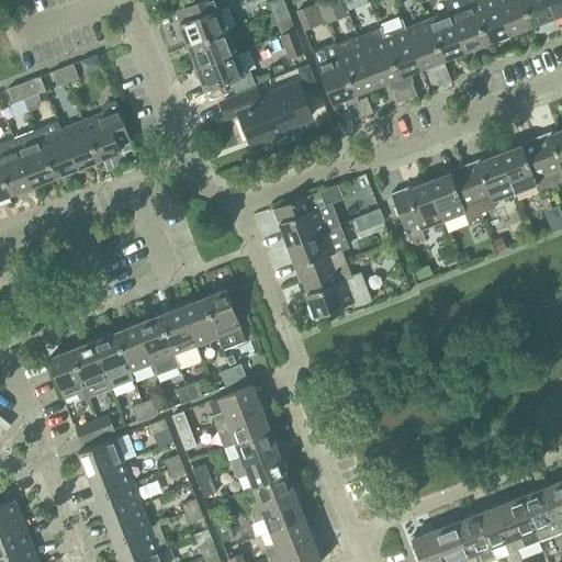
[(180,23),(189,46),(228,31),(220,9),(225,7),(222,0),(203,0),(178,10),(182,23),(180,23)]
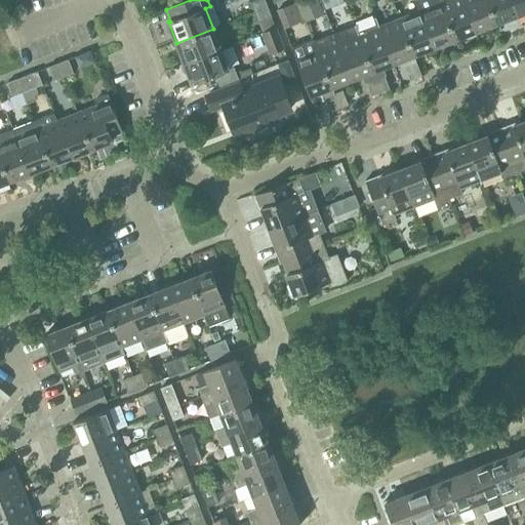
[(264,0),(257,0),(250,3),(254,12),(254,13),(268,8),(264,0)]
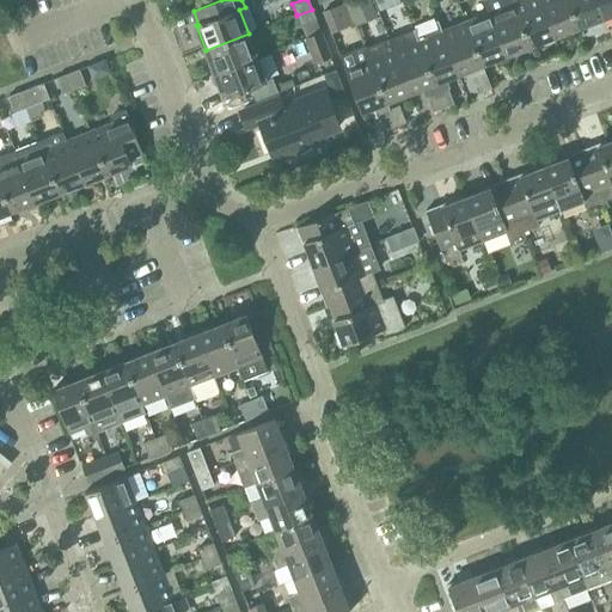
[(379,19),(371,0),(362,0),(349,5),(359,28),(379,19)]
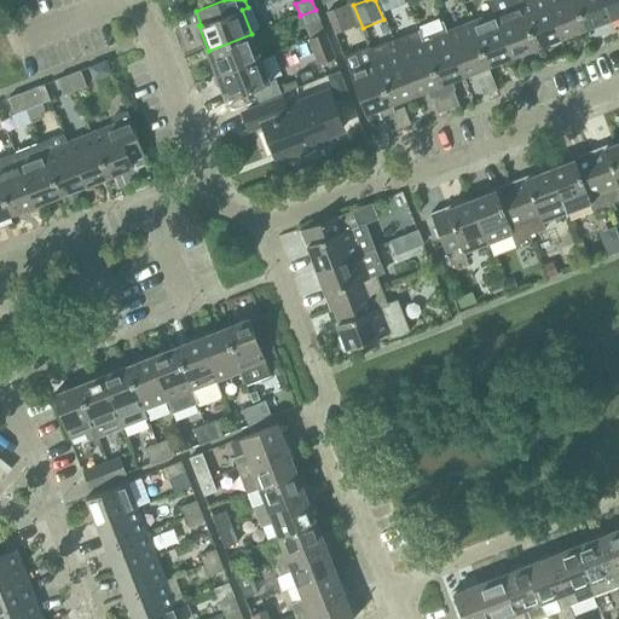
[(519,0),(491,0),(497,13),(514,57),(538,47),(519,0)]
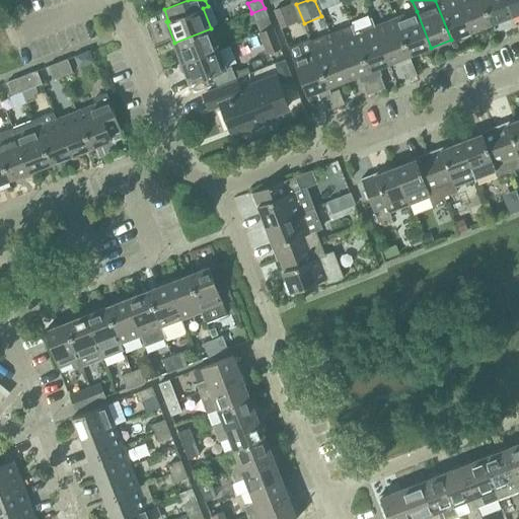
[(435,0),(451,40),(471,31),(458,0),(435,0)]
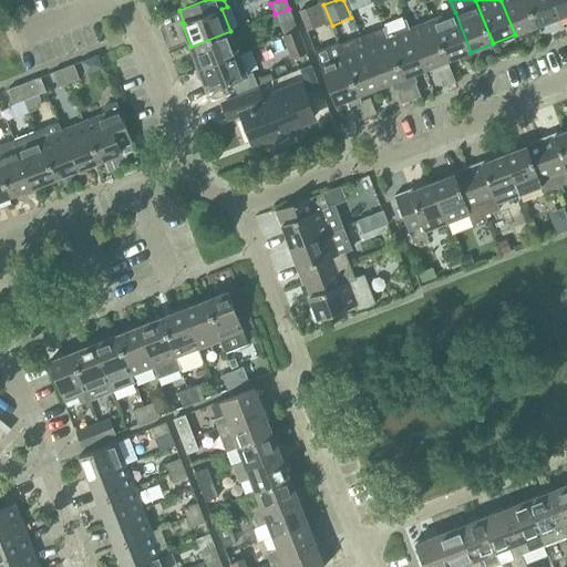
[(501,0),(515,34),(537,26),(527,0),(501,0)]
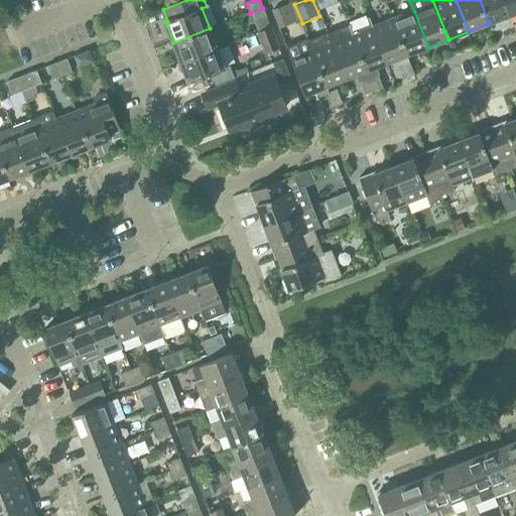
[(480,0),(489,23),(509,15),(503,0),(480,0)]
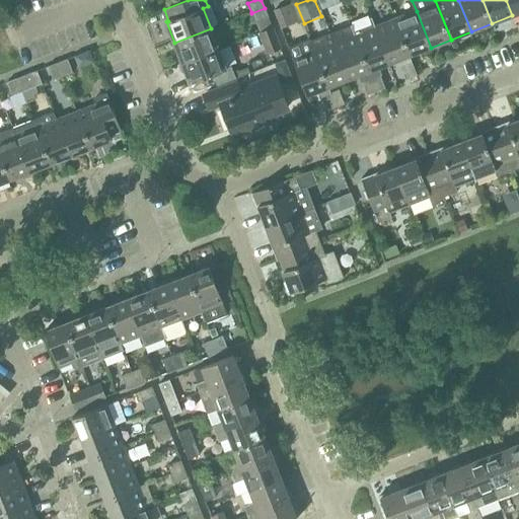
[(518,0),(506,0),(512,15),(518,12),(518,0)]
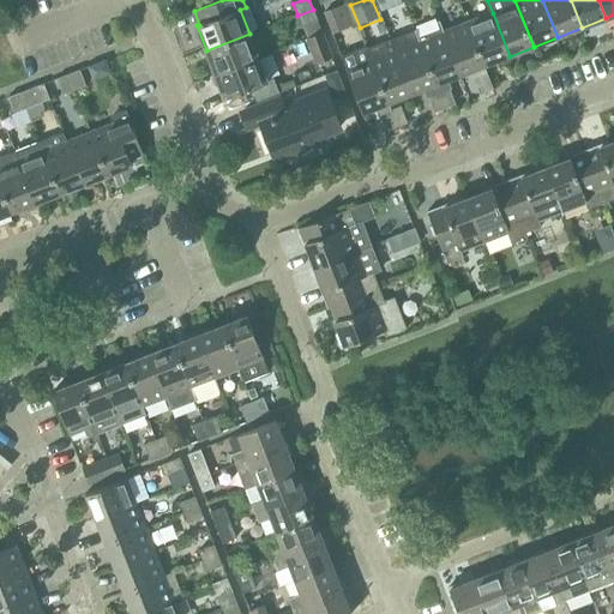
[(168,10),(178,16),(182,7),(174,1),(168,10)]
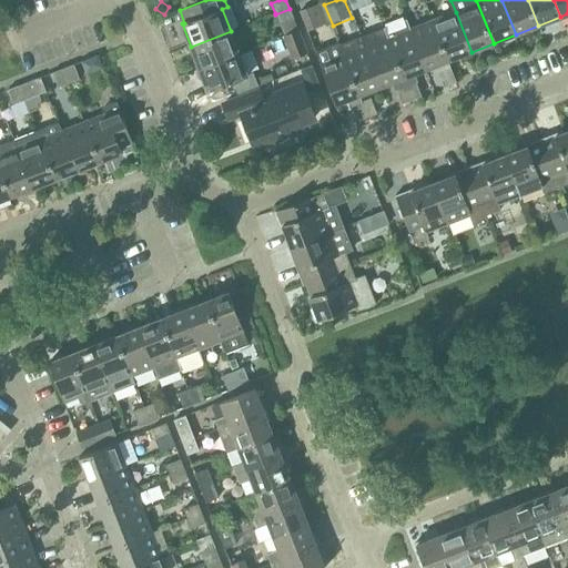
[(290,9),(275,14),(279,23),(293,18),(290,9)]
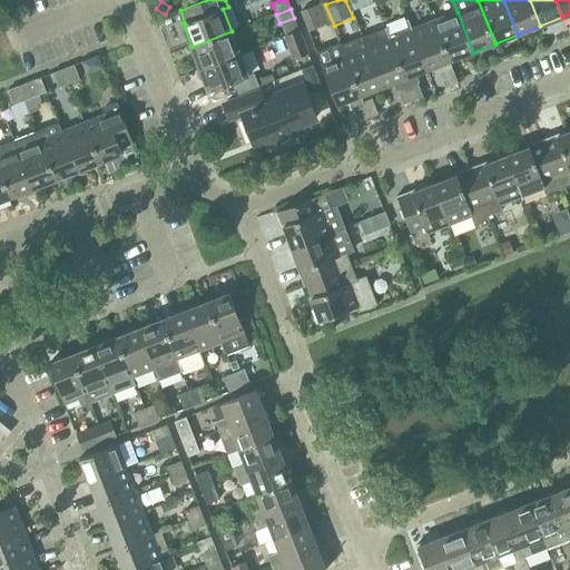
[(458,12),(434,21),(450,61),(473,52),(458,12)]
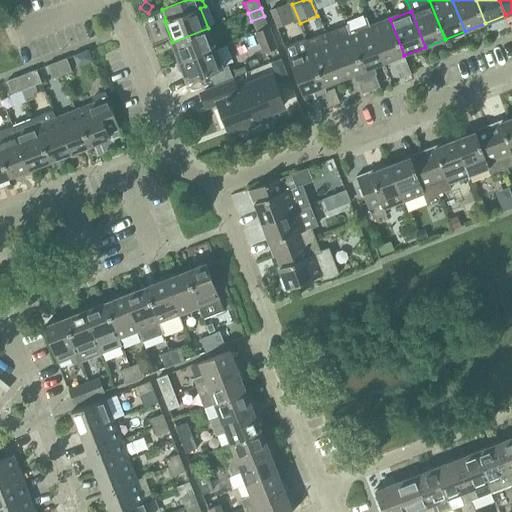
[(367,18),(347,26),(372,91),(380,87),(374,73),(372,67),(384,62),(371,27),(367,18)]
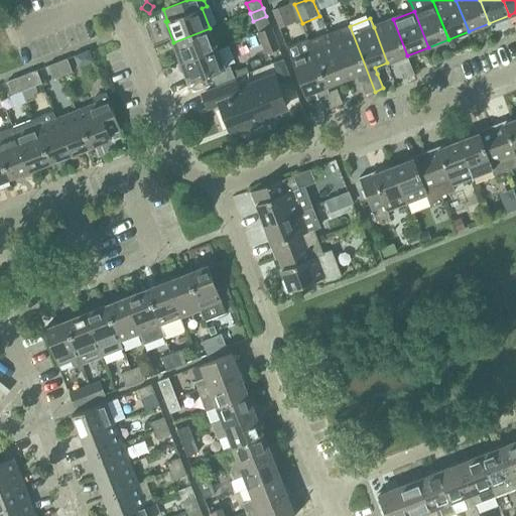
[(377,25),(374,27),(387,62),(397,58),(405,80),(411,78),(415,76),(414,74),(407,55),(393,19),(377,25)]
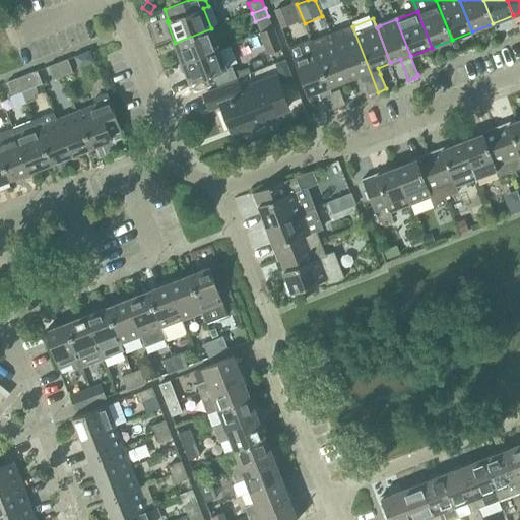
[(352,26),(332,34),(349,79),(360,75),(363,81),(368,95),(378,92),(352,26)]
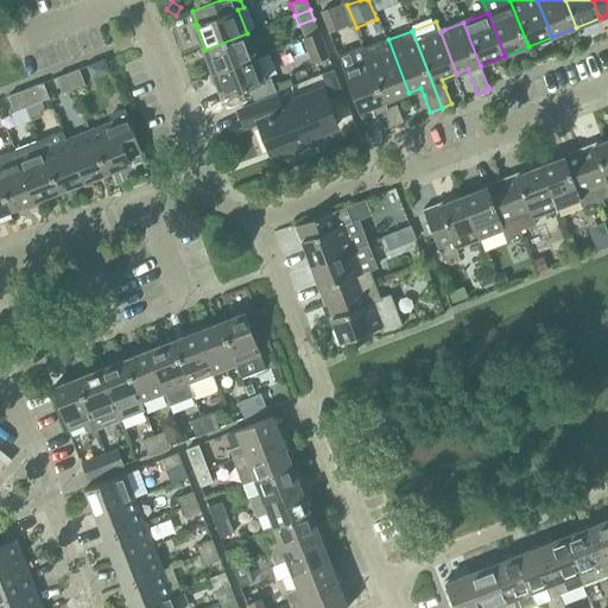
[(314,64),(329,58),(330,57),(321,32),(303,38),(314,64)]
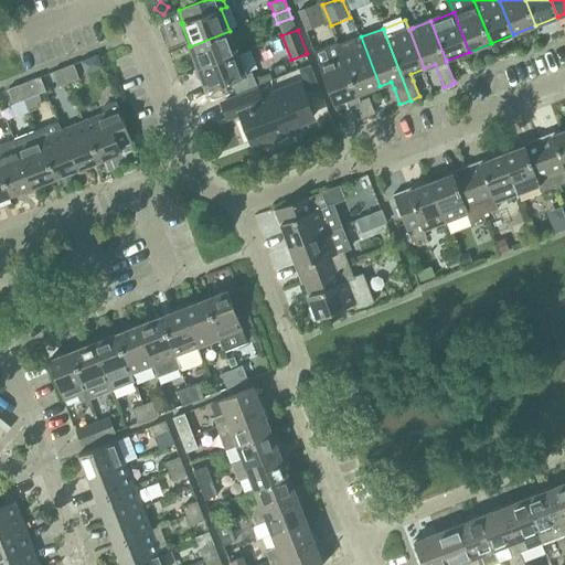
[(190,46),(199,68),(238,53),(230,31),(190,46)]
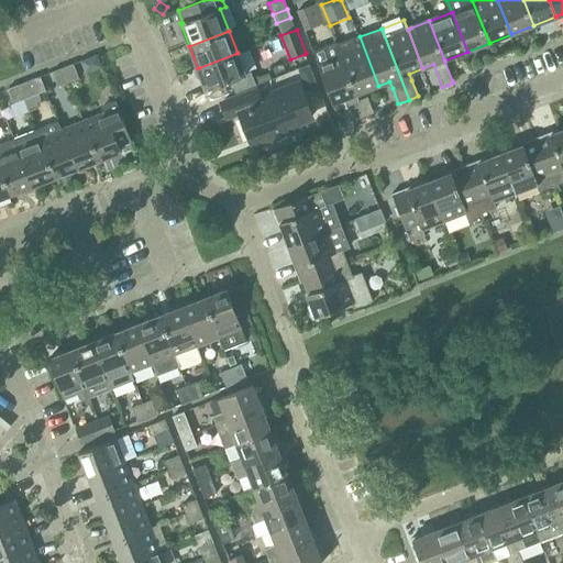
[(338,45),(356,95),(378,86),(360,36),(338,45)]
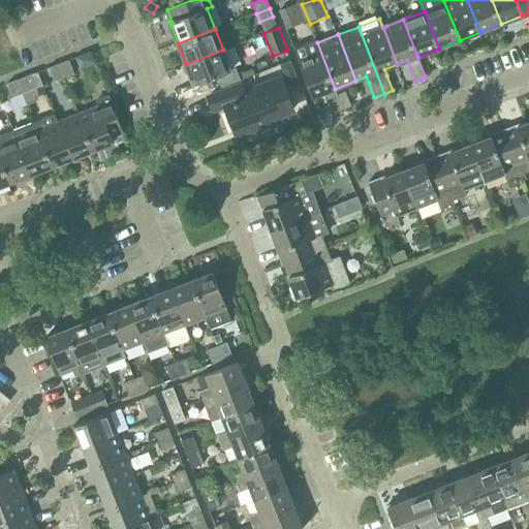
[(316,40),(294,49),(300,60),(313,97),(324,93),(333,114),(343,110),(337,95),(335,89),(317,42),(316,40)]
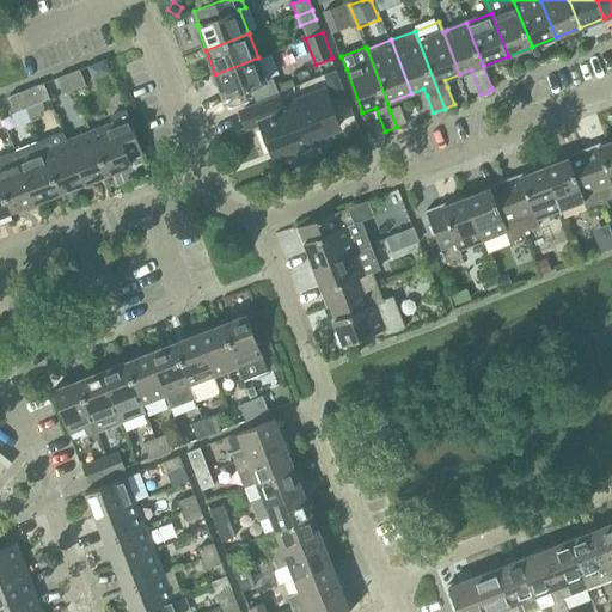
[(225,98),(252,89),(257,102),(280,93),(274,79),(268,81),(258,57),(215,74),(225,98)]
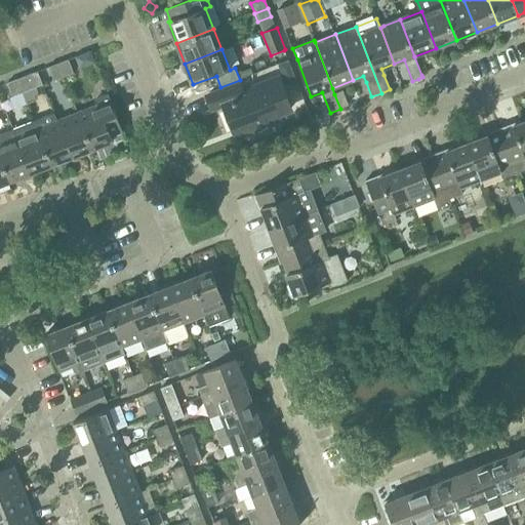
[(59,64),(65,77),(74,74),(69,59),(59,64)]
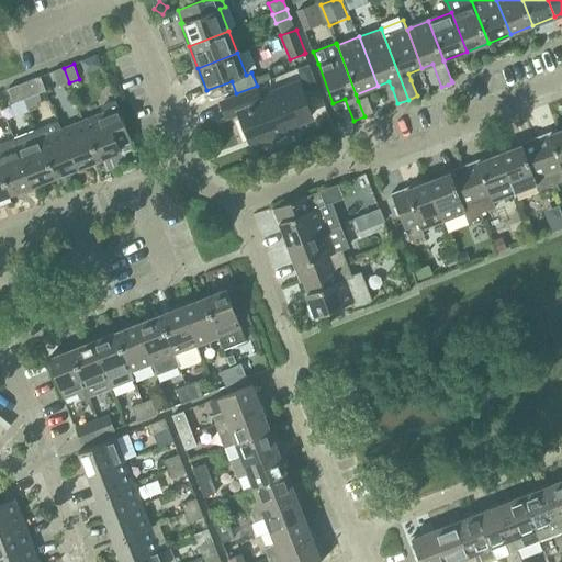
[(311,71),(308,64),(296,68),(299,74),(306,74),(311,71)]
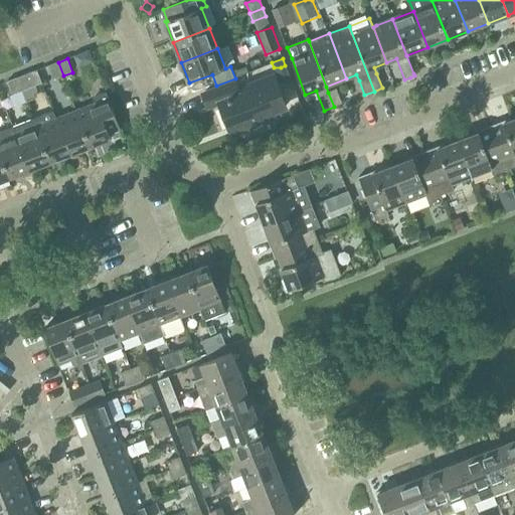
[(52,79),(63,75),(58,62),(47,66),(52,79)]
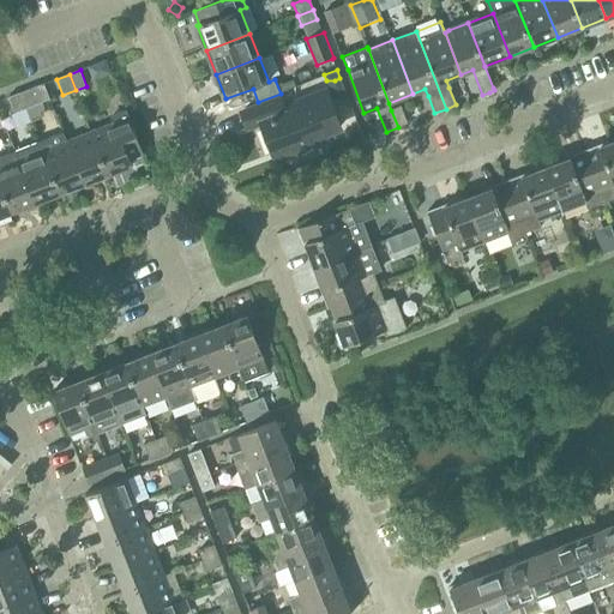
[(20,92),(28,109),(37,104),(49,100),(43,84),(20,92)]
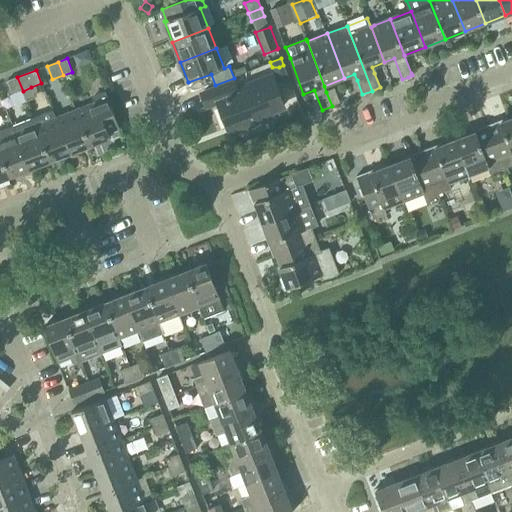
[(284,108),(272,76),(236,89),(233,82),(203,93),(208,107),(220,102),(230,128),(257,118),(259,123),(273,118),(271,113),(284,108)]
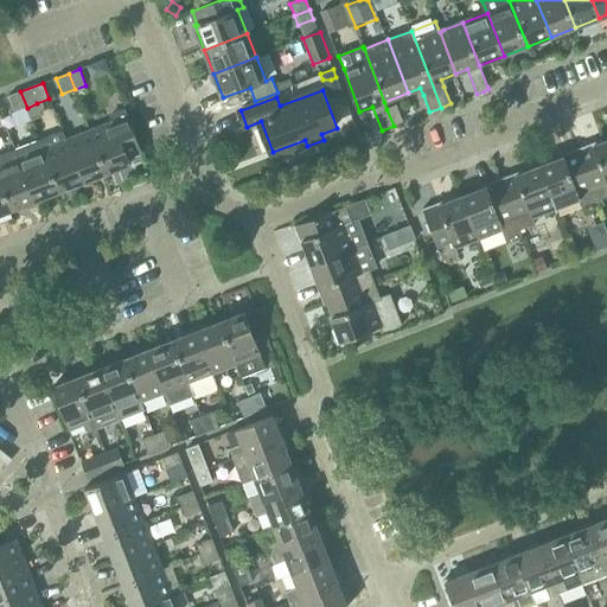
[(14,113),(27,108),(20,91),(8,96),(14,113)]
